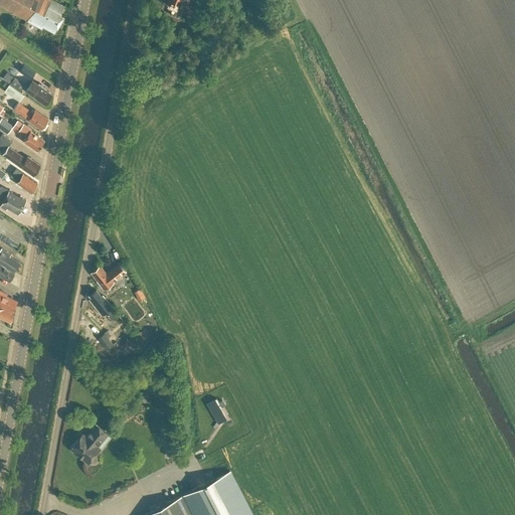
[(60,13),(64,6),(52,0),(0,0),(0,5),(41,28),(42,25),(54,31),(63,15),(60,13)]
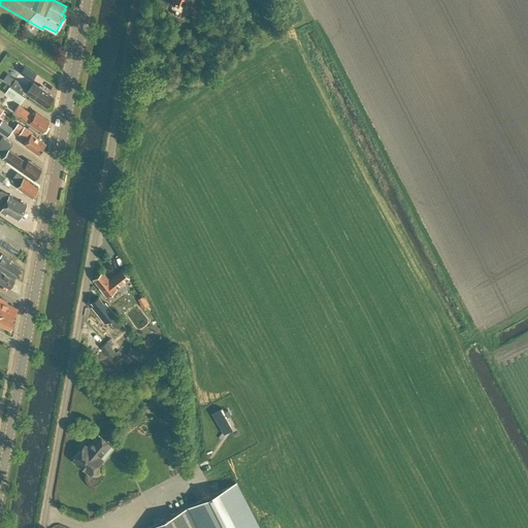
[(192,0),(194,1),(194,0),(171,0),(171,2),(177,4),(174,11),(185,15),(191,0),(192,0)]
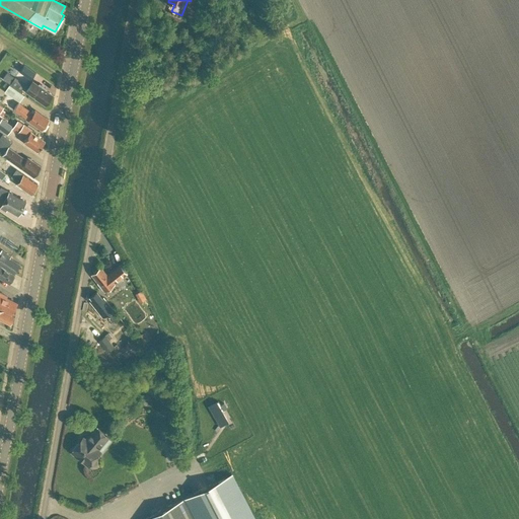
[(24,64),(19,71),(30,78),(35,72),(24,64)]
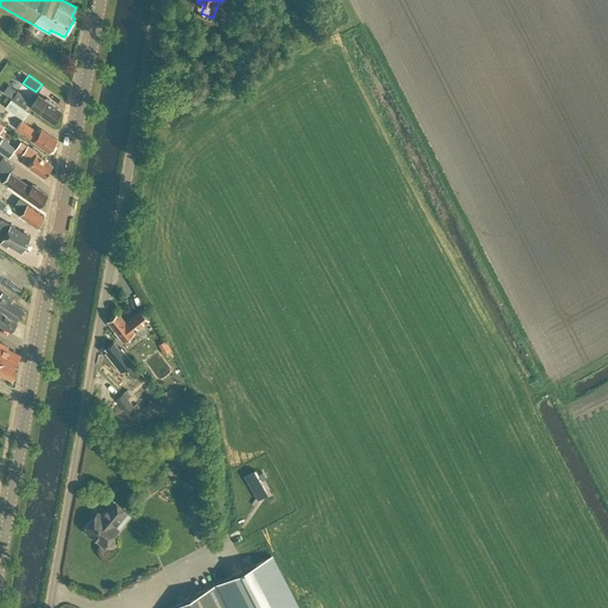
[(8,84),(5,90),(12,96),(16,90),(8,84)]
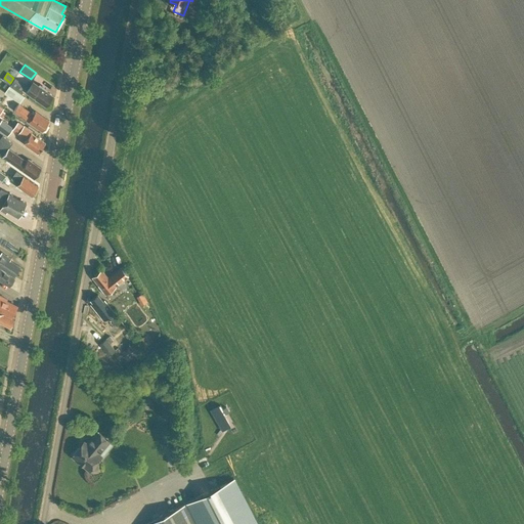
[(10,85),(20,92),(26,85),(14,78),(10,85)]
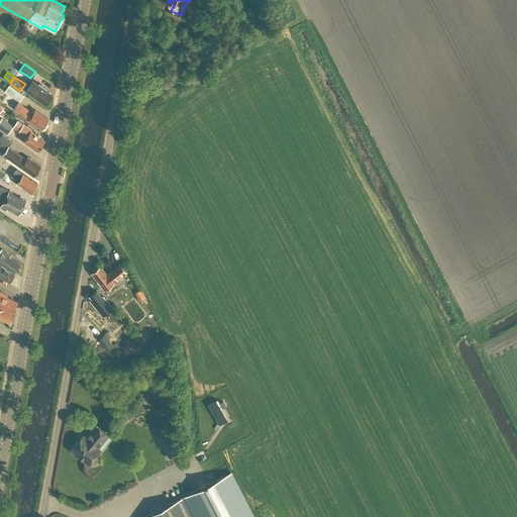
[(44,104),(52,94),(45,90),(46,88),(39,83),(36,87),(30,83),(25,90),(31,94),(31,95),(44,104)]
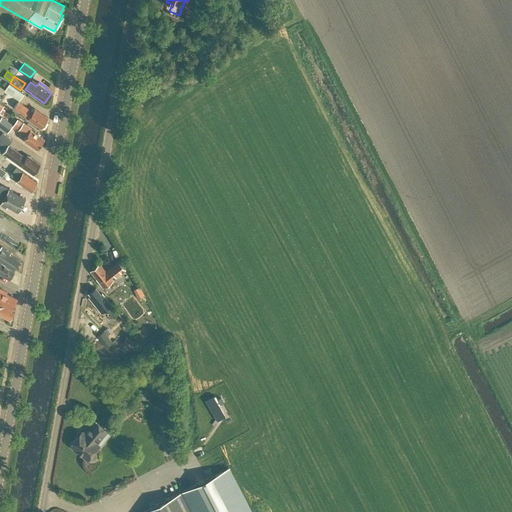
[(24,94),(9,83),(5,90),(20,100),(24,94)]
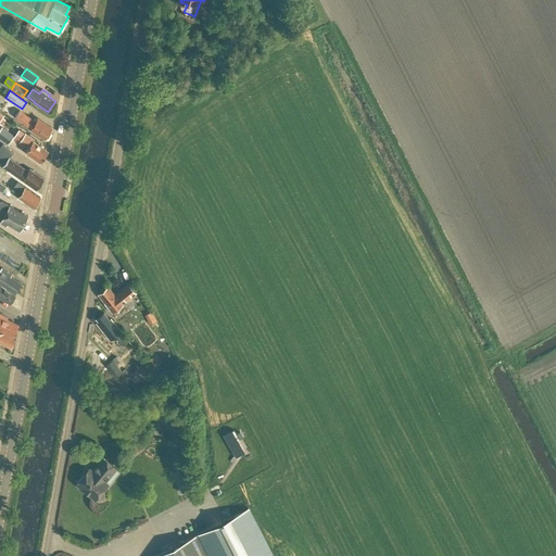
[(29,128),(45,139),(46,137),(48,135),(48,133),(52,128),(37,118),(35,121),(20,110),(14,117),(30,128),(29,128)]
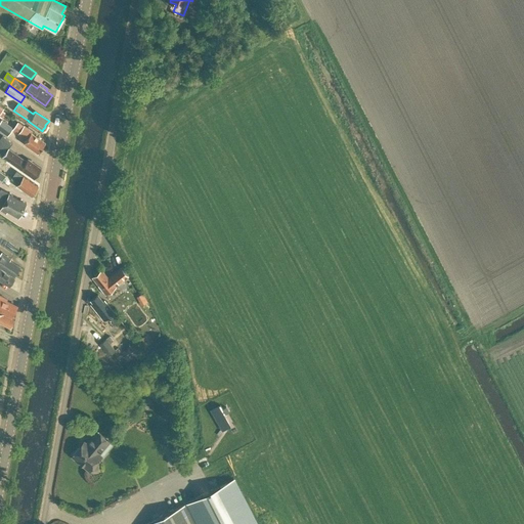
[(0,129),(8,135),(13,127),(2,119),(0,122),(0,129)]
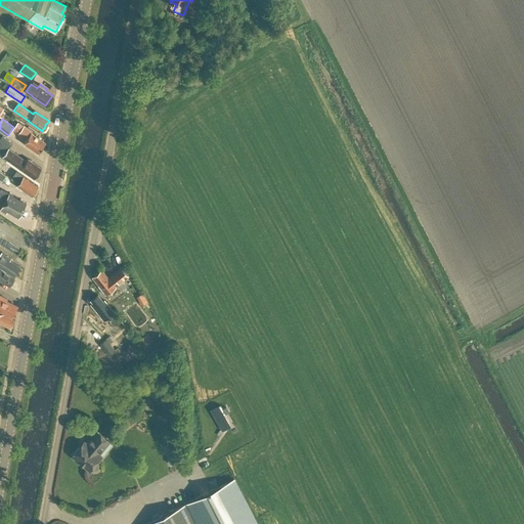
[(24,143),(38,153),(45,142),(32,132),(33,131),(18,121),(12,129),(26,139),(24,143)]
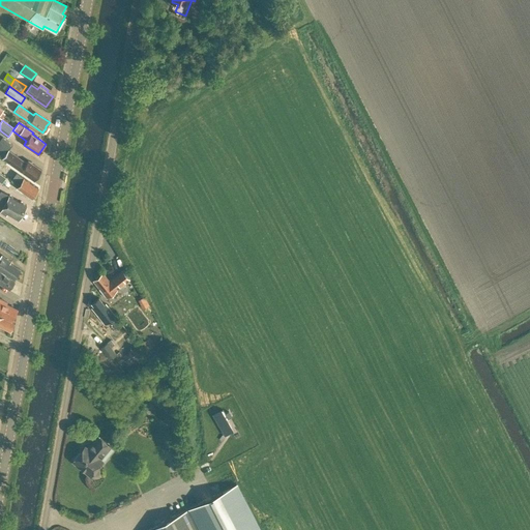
[(0,155),(34,179),(41,170),(28,160),(26,163),(8,150),(12,144),(2,137),(0,140),(0,155)]
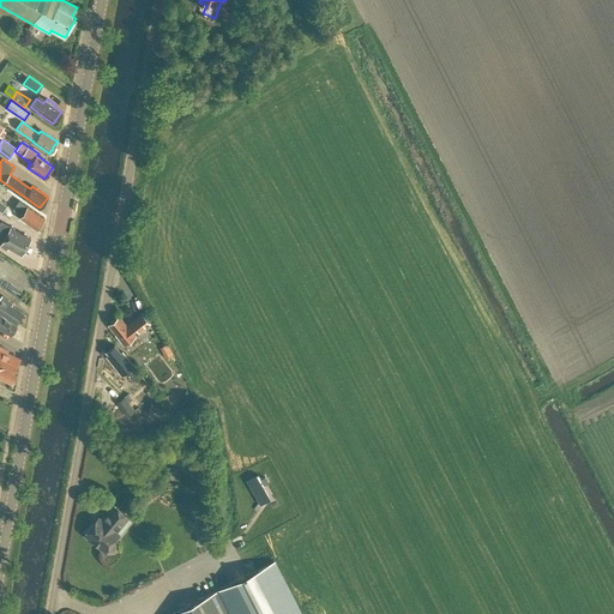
[(28,222),(36,229),(44,217),(28,206),(19,200),(13,209),(22,215),(19,218),(26,223),(28,222)]
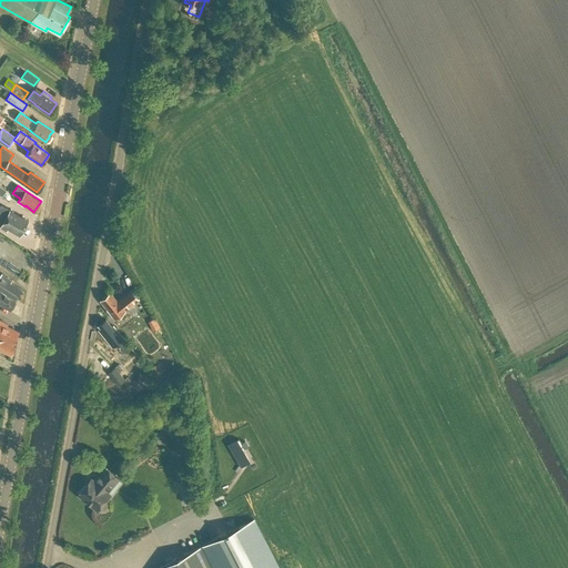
[(20,234),(28,220),(3,205),(0,212),(0,225),(7,230),(8,227),(20,234)]
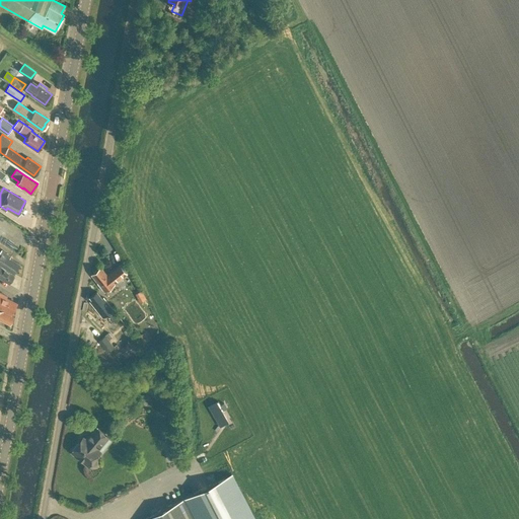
[(10,255),(1,249),(0,251),(0,263),(14,272),(15,271),(16,270),(18,268),(18,266),(19,265),(9,257),(10,255)]
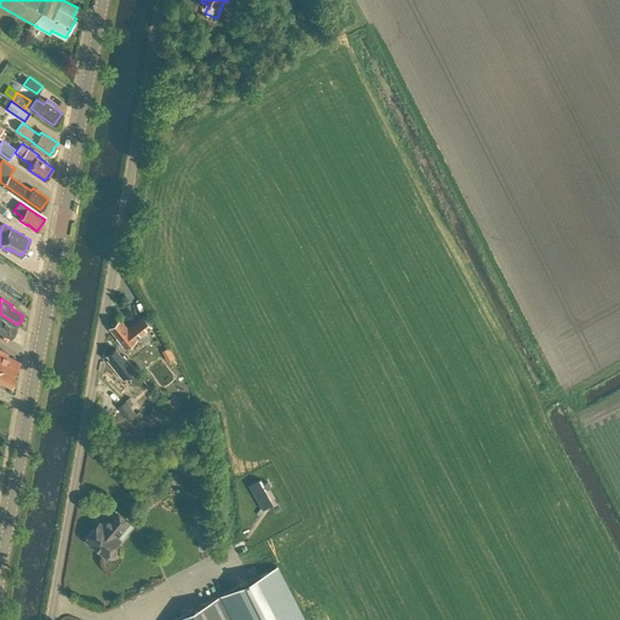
[(143,315),(127,327),(120,317),(108,327),(115,336),(115,338),(125,349),(137,339),(151,327),(143,315)]
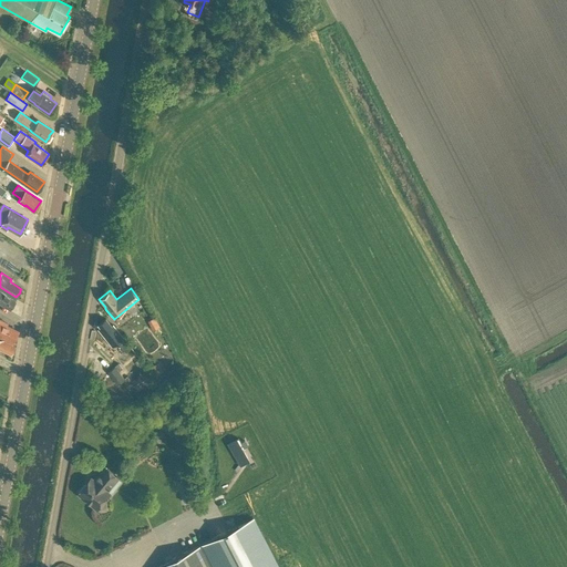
[(0,302),(10,309),(11,307),(12,307),(16,303),(14,301),(16,300),(16,299),(0,289),(0,302)]
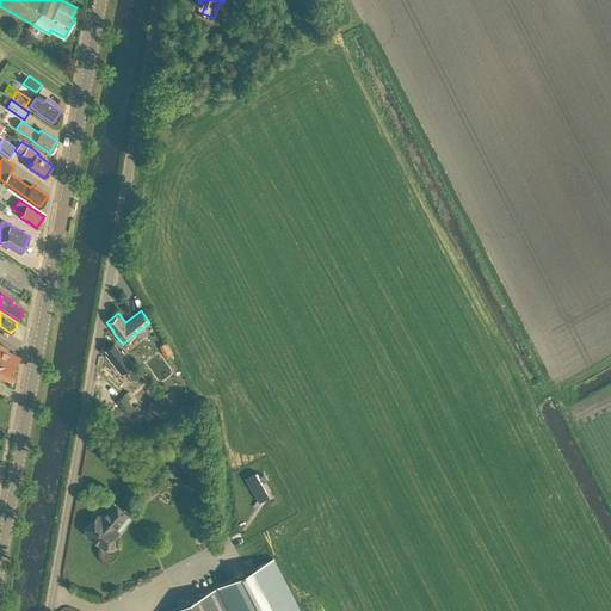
[(160,344),(166,355),(173,351),(168,339),(160,344)]
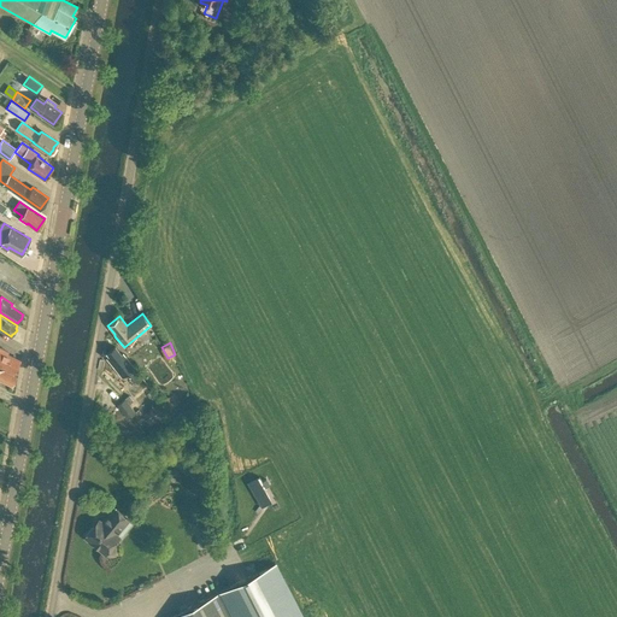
[(136,383),(144,378),(123,353),(122,354),(115,346),(106,353),(109,356),(106,358),(122,377),(128,372),(136,383)]
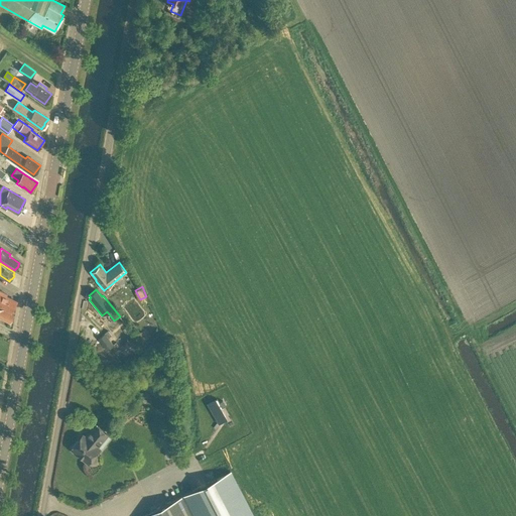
[(0,305),(11,311),(16,301),(5,296),(6,294),(0,290),(0,305)]
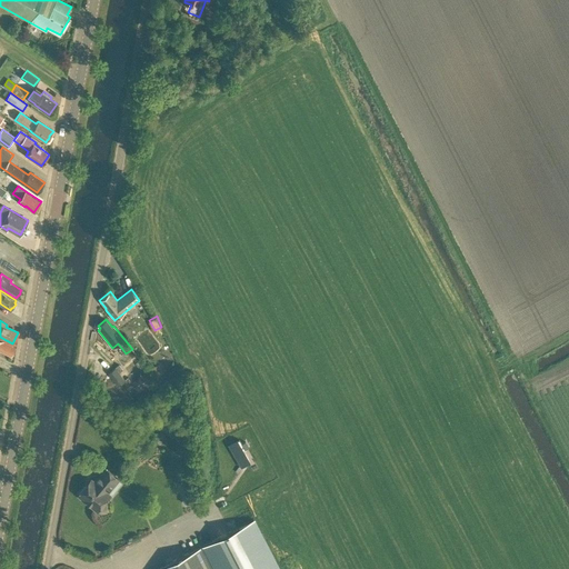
[(0,349),(10,355),(15,347),(0,339),(0,349)]
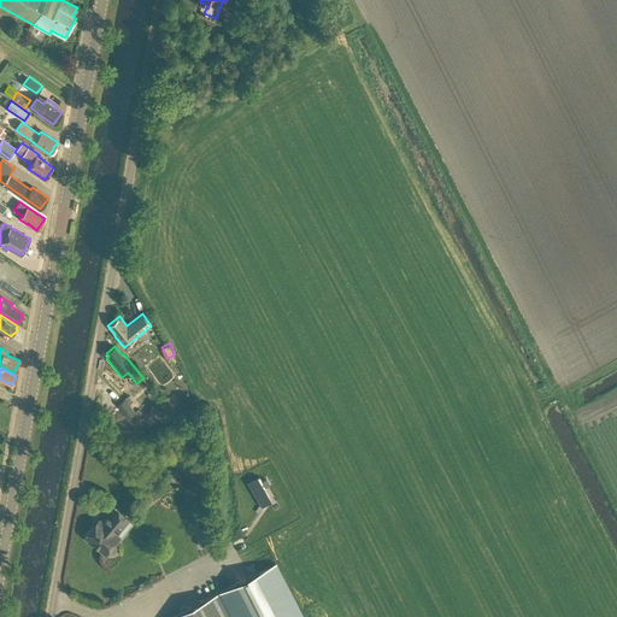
[(172,394),(166,398),(174,412),(180,409),(172,394)]
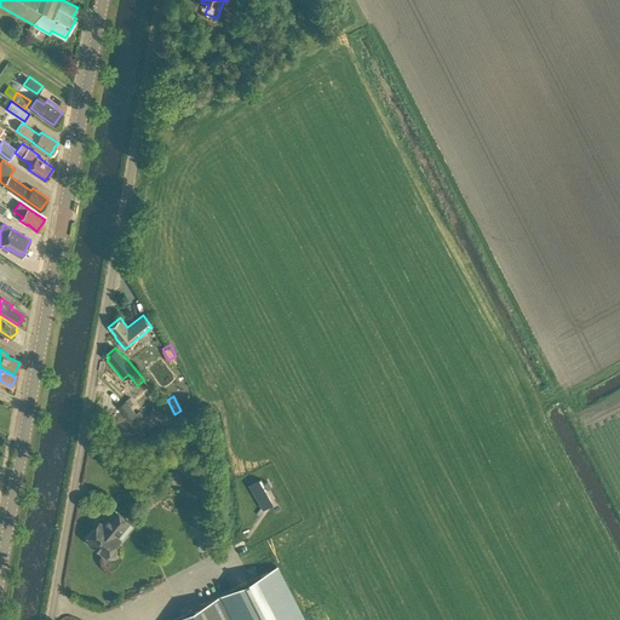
[(119,407),(130,419),(137,413),(131,406),(135,402),(130,397),(119,407)]
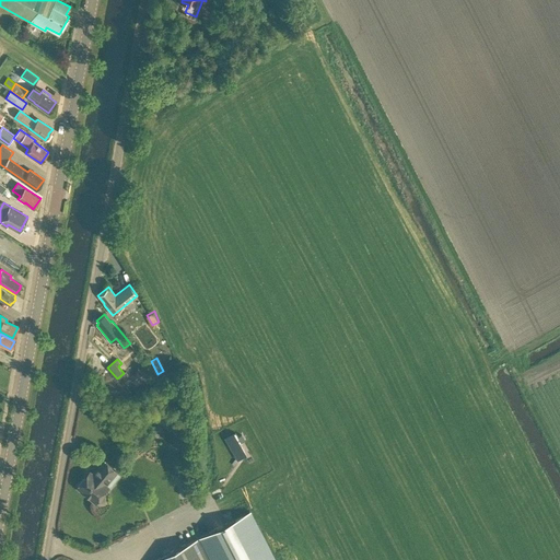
[(245,440),(242,434),(235,438),(233,433),(224,438),(237,459),(245,455),(238,443),(245,440)]
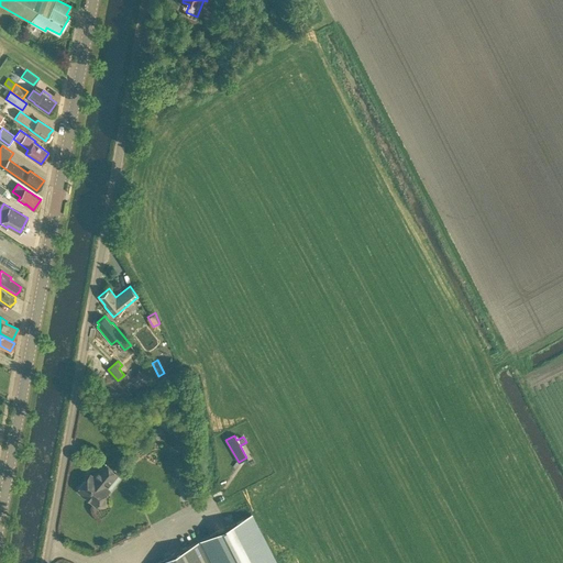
[(92,476),(90,474),(77,489),(96,505),(109,489),(106,487),(117,474),(103,463),(92,476)]
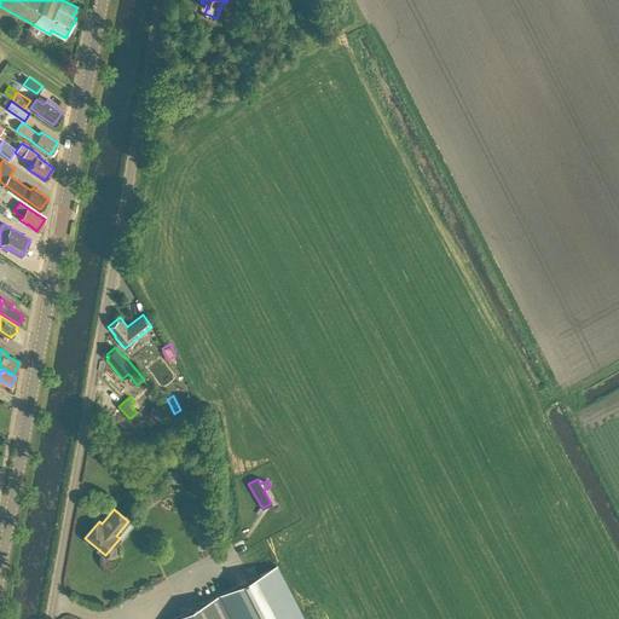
[(304,618),(276,565),(171,618),(304,618)]
